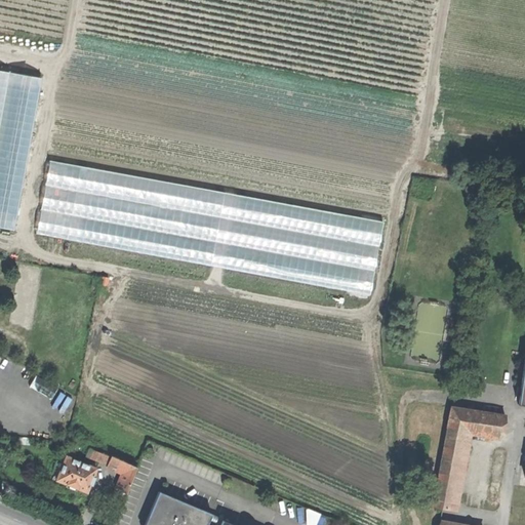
[(444,405),(441,422),(448,423),(451,407),(451,406),(444,405)]
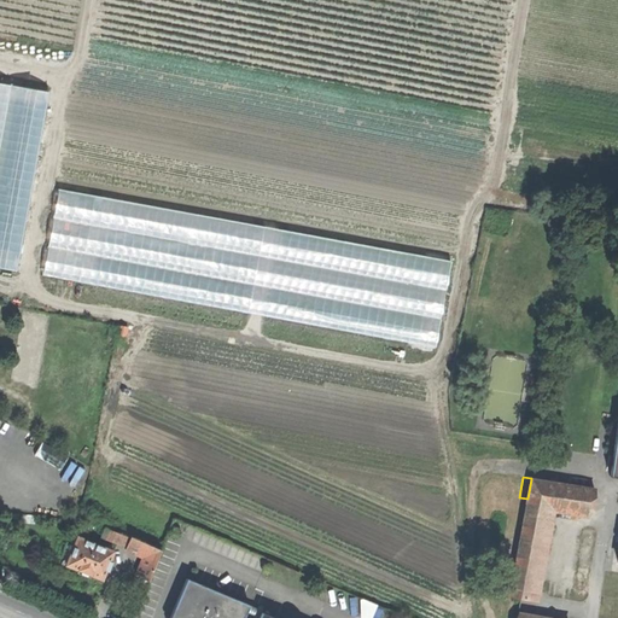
[(526,599),(530,596),(543,529),(541,529),(544,507),(592,514),(595,490),(531,479),(528,499),(519,497),(514,524),(523,525),(509,595),(526,599)]
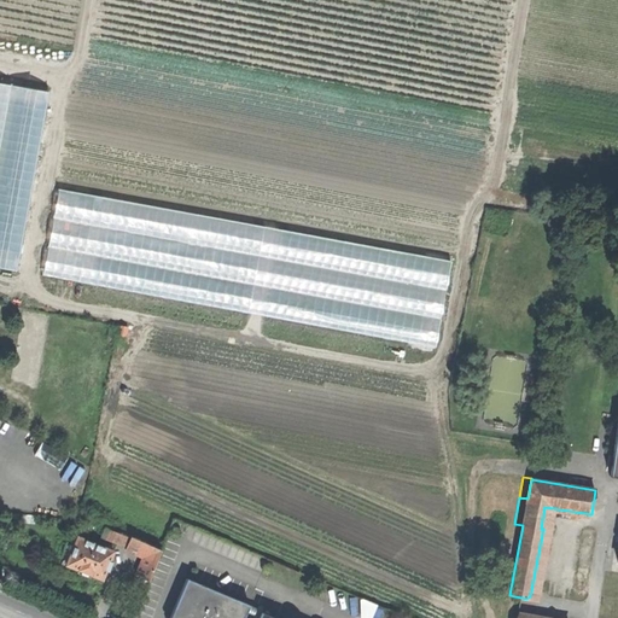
[(89,573),(103,578),(114,549),(73,534),(62,564),(66,565),(66,564),(69,565),(77,569),(77,570),(82,572),(89,575),(89,573)]
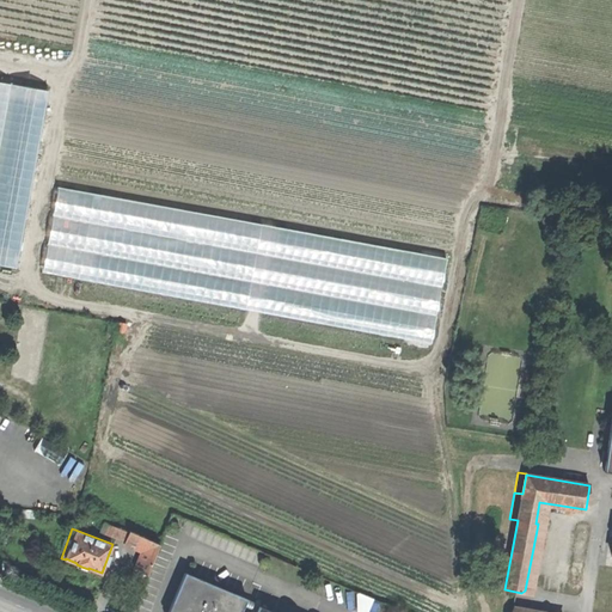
[(135,569),(148,574),(160,544),(130,530),(126,543),(142,551),(135,569)]
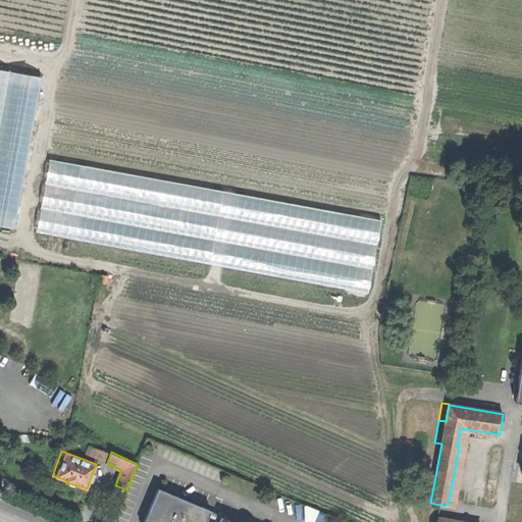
[(206,521),(211,510),(159,487),(144,521),(206,521)]
